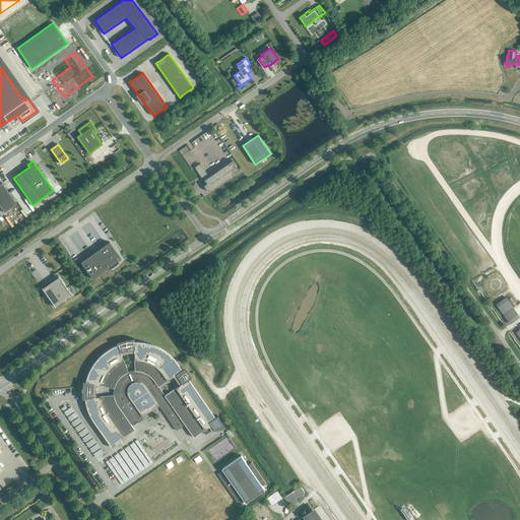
[(229,164),(228,161),(209,175),(201,164),(195,168),(204,181),(206,180),(208,184),(207,184),(207,185),(206,186),(208,188),(209,187),(210,189),(212,188),(213,189),(240,171),(239,170),(233,160),(229,164)]
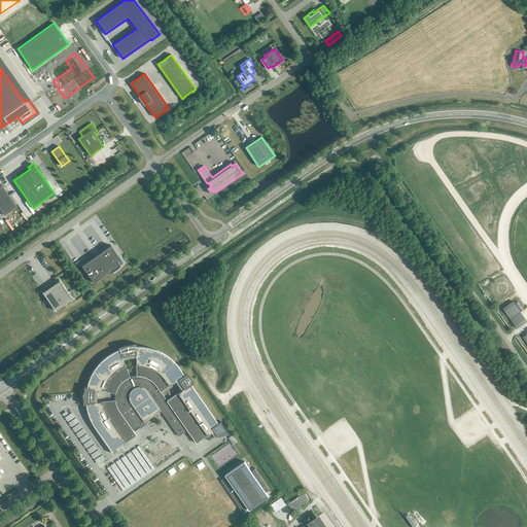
[(0,209),(4,215),(16,206),(2,185),(0,186),(0,209)]
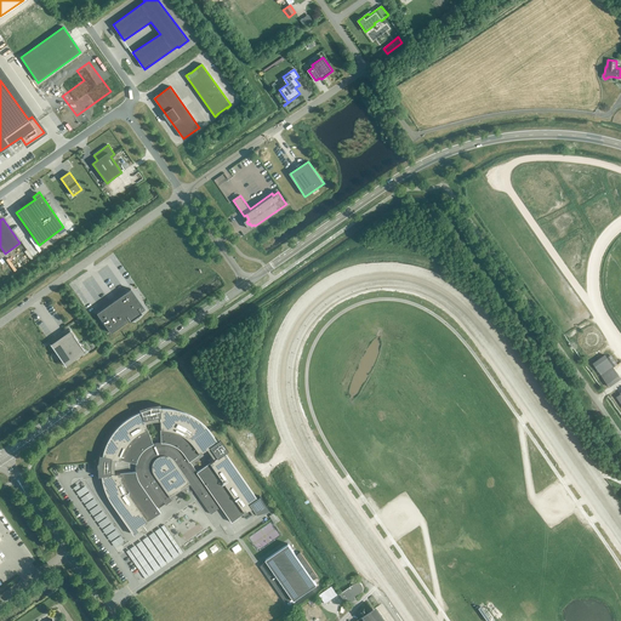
[(131,289),(96,313),(110,334),(135,315),(137,317),(138,314),(138,313),(144,309),(131,289)]
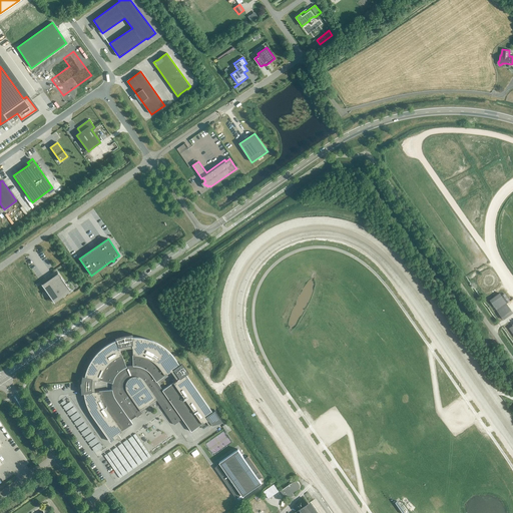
[(48,277),(62,296),(70,291),(59,275),(58,274),(56,275),(54,277),(53,275),(49,278),(48,277)]
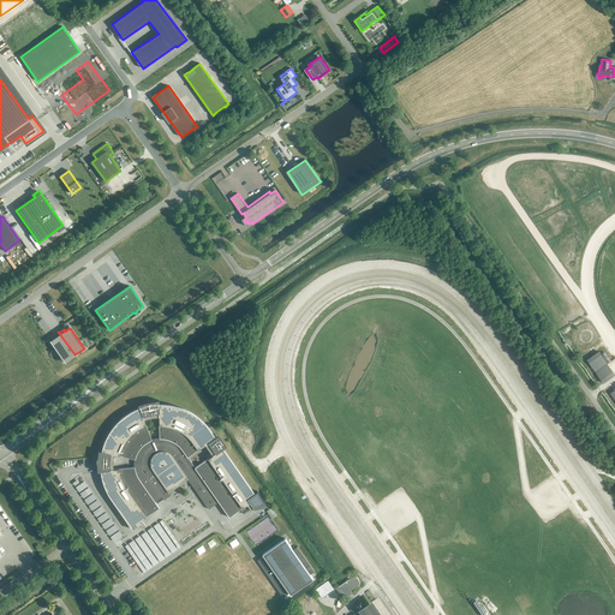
[(58,333),(53,336),(54,339),(53,340),(51,342),(64,362),(75,354),(58,332),(58,333)]
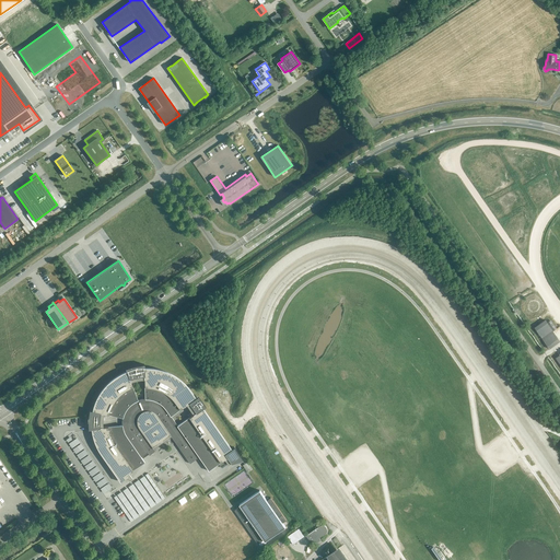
[(548,324),(553,331),(557,328),(551,321),(548,324)]
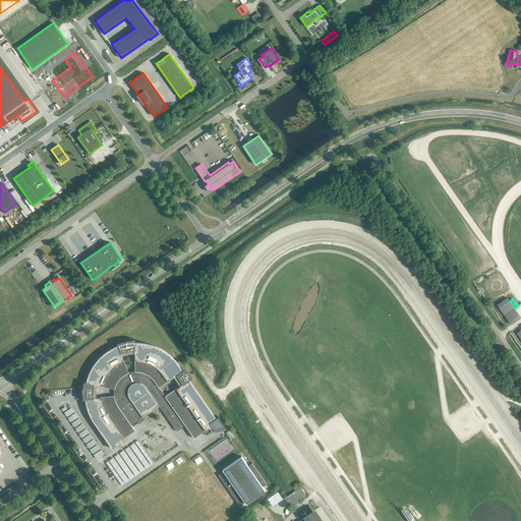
[(176,431),(185,425),(193,438),(209,427),(212,432),(215,430),(215,431),(226,428),(217,416),(215,418),(188,380),(190,379),(184,369),(182,370),(177,364),(172,357),(166,352),(159,348),(151,345),(142,343),(133,342),(133,340),(129,340),(126,340),(122,341),(119,342),(117,343),(118,346),(110,349),(103,354),(97,360),(93,366),(89,374),(85,383),(83,382),(82,385),(81,388),(81,392),(81,395),(81,398),(82,400),(85,399),(87,407),(90,415),(94,422),(112,448),(118,444),(120,447),(123,445),(119,441),(134,429),(131,425),(137,421),(138,423),(145,419),(141,416),(150,410),(158,404),(176,431)]
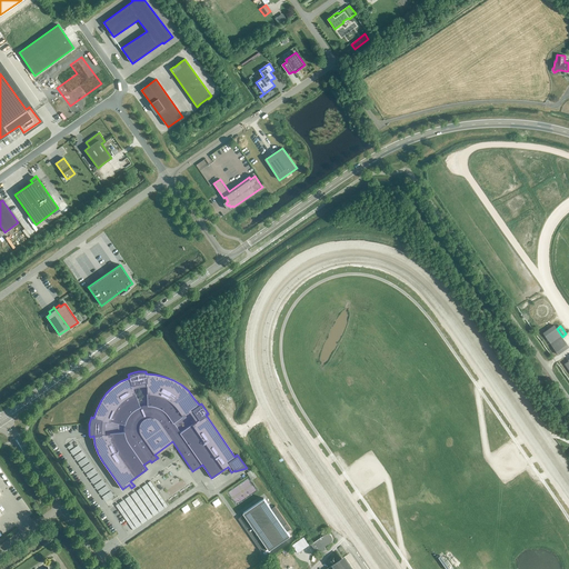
[(71,442),(100,493),(111,488),(108,482),(103,477),(100,470),(99,471),(96,465),(92,459),(91,460),(80,441),(78,443),(76,440),(71,442)]
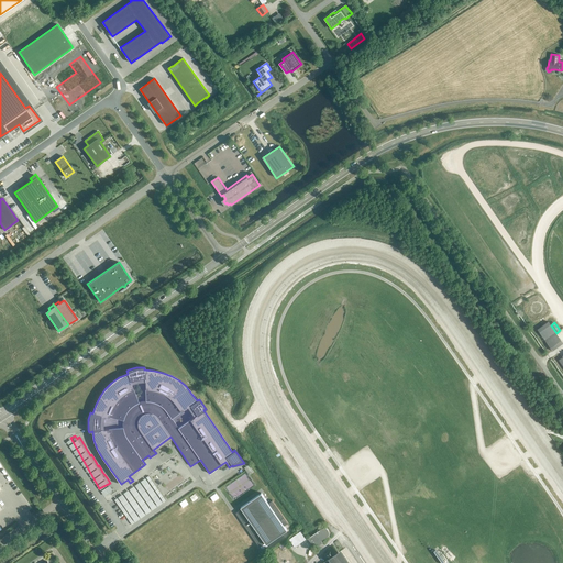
[(249,464),(244,467),(249,474),(254,471),(249,464)]
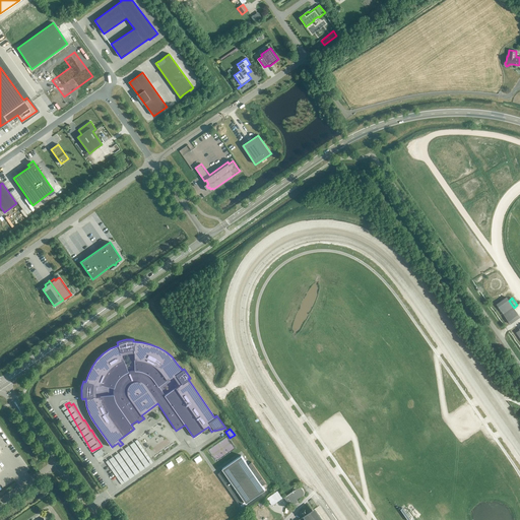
[(123,481),(155,460),(139,437),(131,443),(126,446),(120,450),(115,453),(115,454),(108,459),(123,481)]
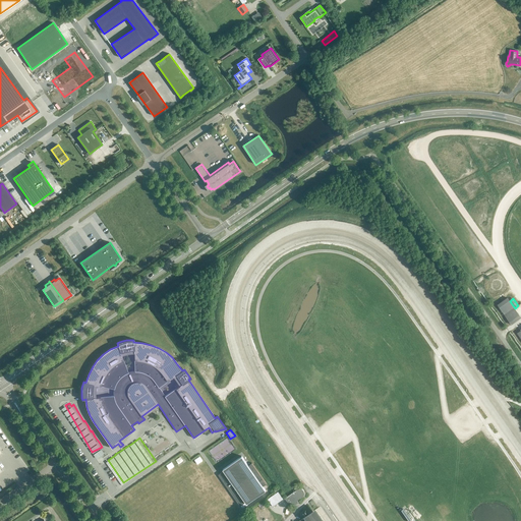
[(95,452),(98,456),(105,451),(102,447),(95,452)]
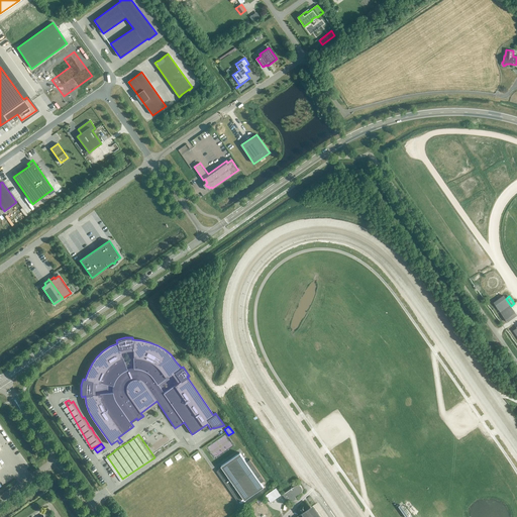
[(239,452),(221,466),(222,468),(216,472),(238,502),(243,498),(244,500),(264,487),(257,478),(261,475),(250,459),(246,461),(239,452)]
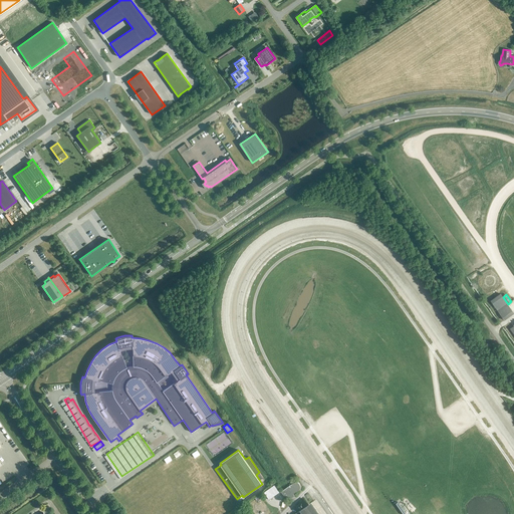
[(281,492),(286,499),(289,497),(290,498),(294,496),(293,494),(298,490),(299,490),(300,489),(300,488),(300,487),(300,486),(299,485),(299,484),(298,483),(297,483),(296,482),(295,482),(294,483),(293,483),(281,492)]
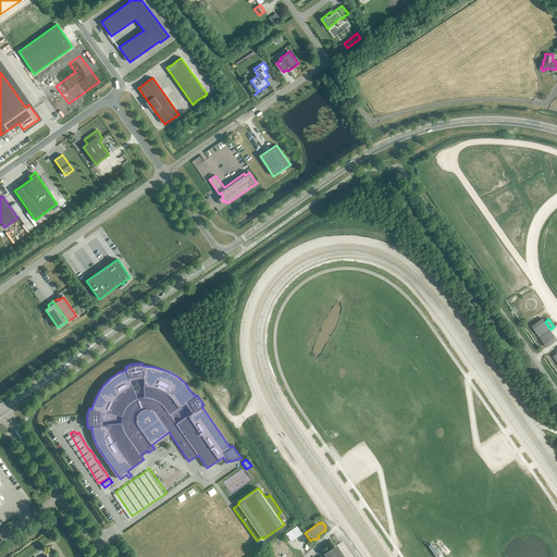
[(297,525),(286,533),(292,542),(302,533),(297,525)]
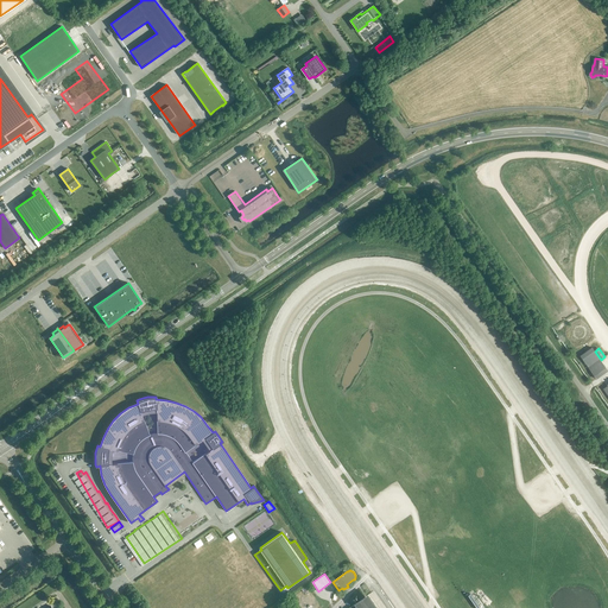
[(524,591),(521,594),(517,588),(513,589),(520,599),(526,594),(524,591)]
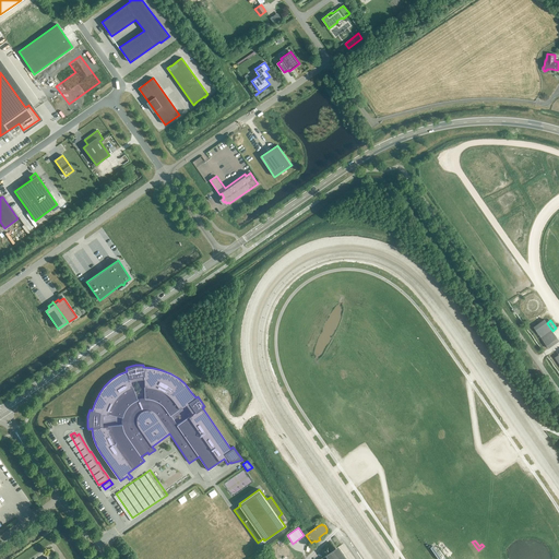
[(343,558),(335,549),(328,554),(325,550),(324,550),(328,555),(320,558),(343,558)]
